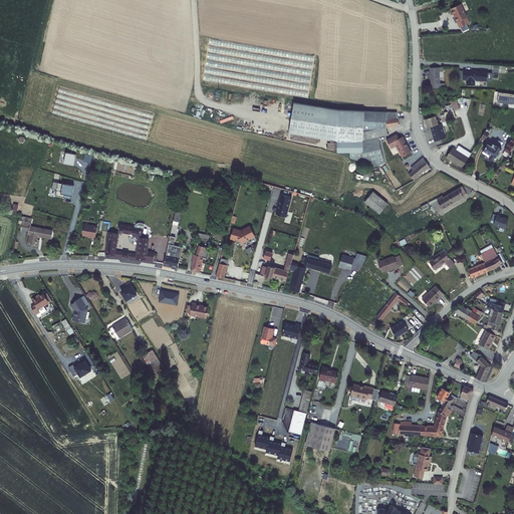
[(450,9),(456,22),(457,22),(459,27),(469,23),(460,4),(450,9)]
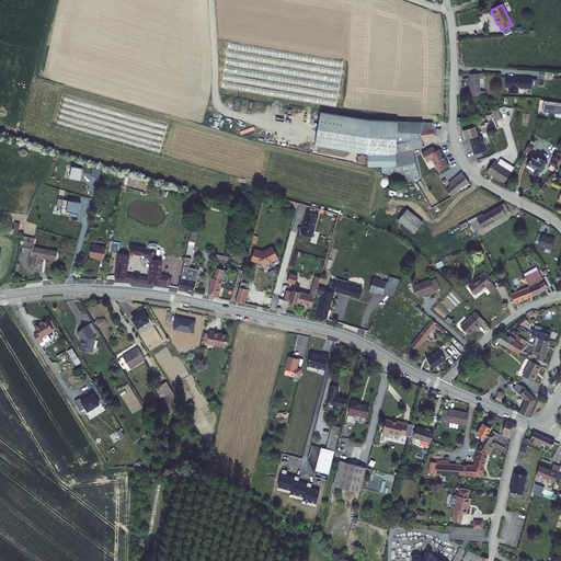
[(485,75),(472,73),(471,94),(485,95),(485,90),(480,89),(481,79),(485,79),(485,75)]
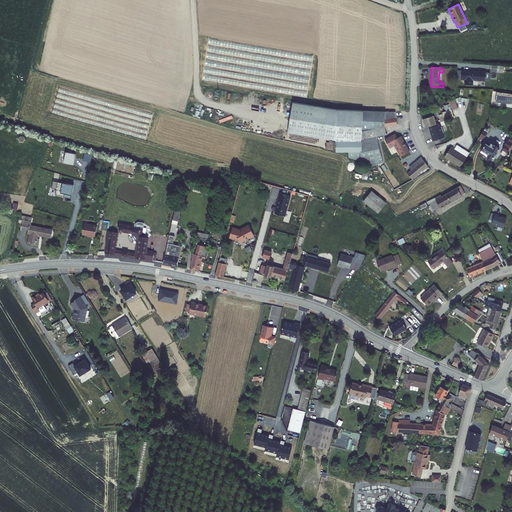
[(488,71),(465,69),(464,78),(468,78),(468,83),(476,84),(476,79),(488,79),(488,71)]
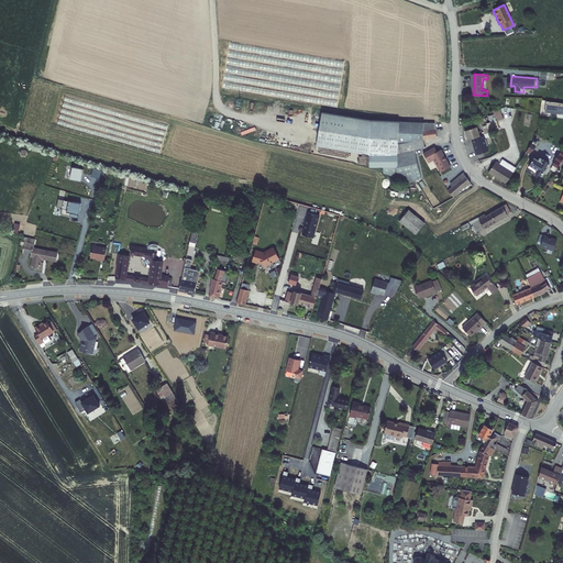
[(562,100),(547,100),(545,112),(562,112),(562,100)]
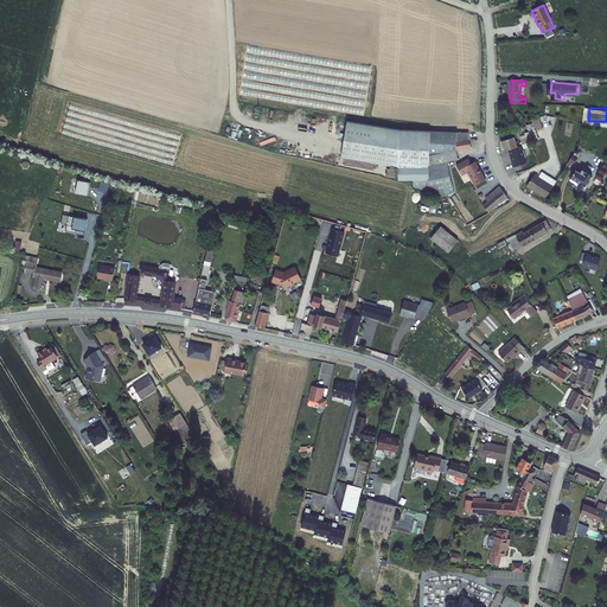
[(534,129),(541,127),(537,116),(530,119),(532,126),(534,129)]
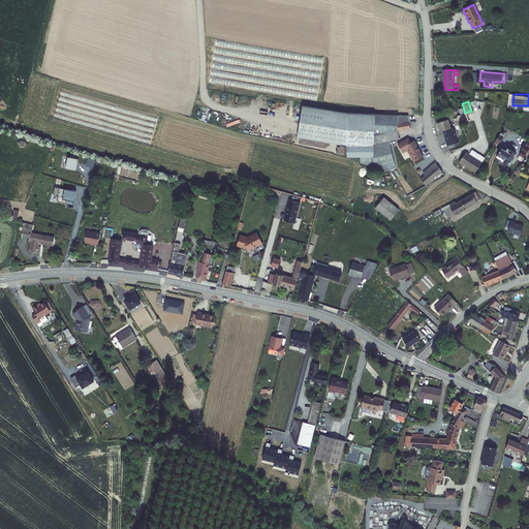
[(409,126),(409,121),(396,122),(396,121),(393,122),(393,123),(383,124),(382,114),(353,114),(304,105),(299,138),(348,146),(348,157),(387,172),(393,168),(387,135),(398,134),(397,126),(409,126)]
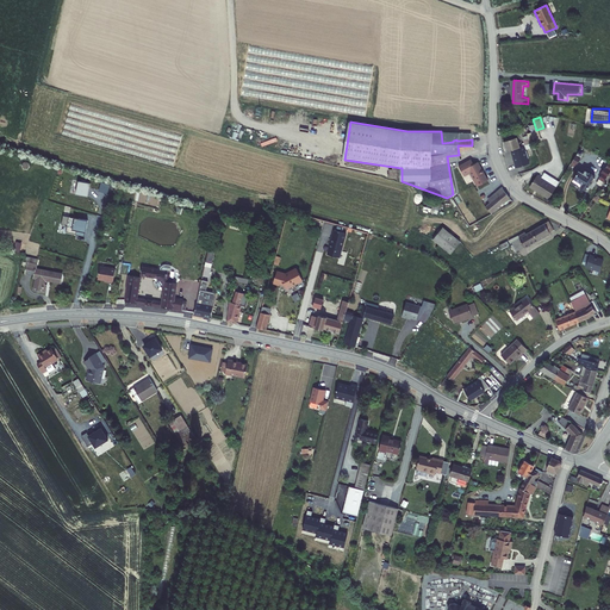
[(536,130),(527,132),(528,139),(529,143),(540,139),(536,130)]
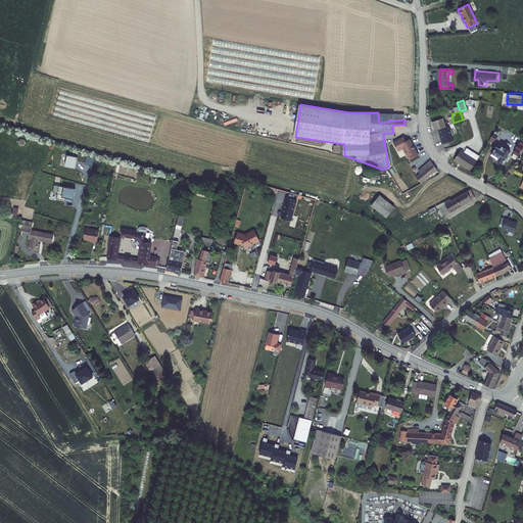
[(391,121),(405,120),(403,113),(378,112),(379,123),(388,122),(388,121),(391,120),(391,121)]
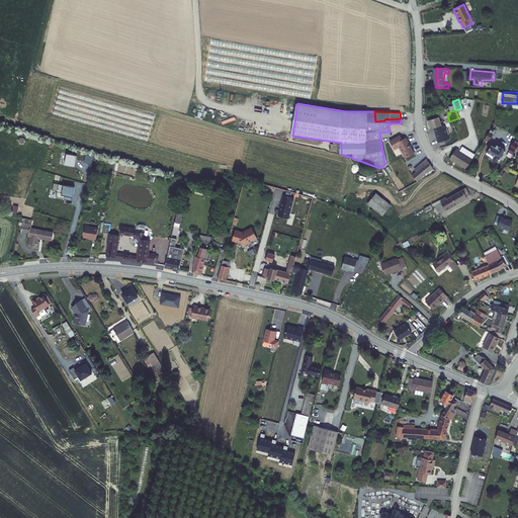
[(426,121),(428,121),(430,127),(433,126),(441,123),(438,115),(426,119),(426,121)]
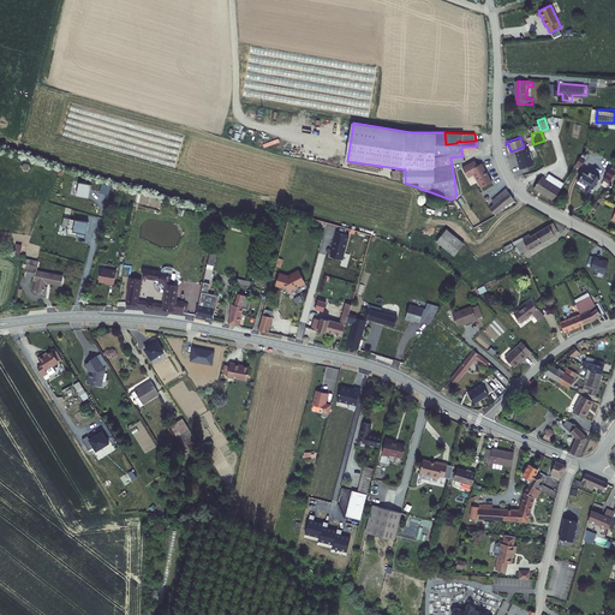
[(529,150),(527,145),(524,147),(514,150),(515,154),(517,154),(518,157),(517,157),(519,168),(532,163),(531,159),(532,159),(530,150),(529,150)]
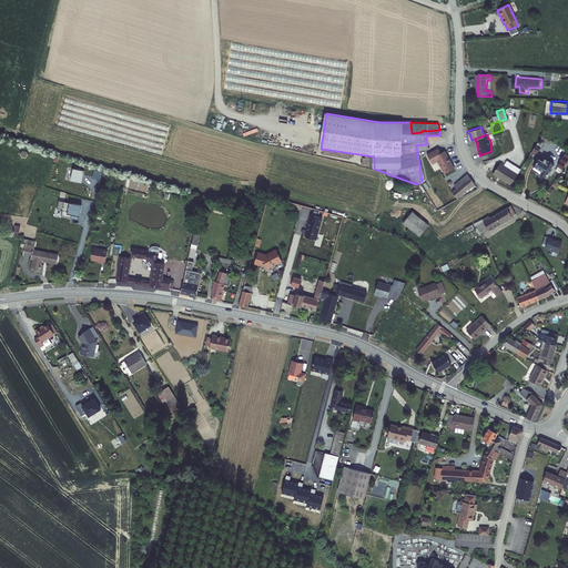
[(540,148),(536,145),(530,154),(534,155),(540,148)]
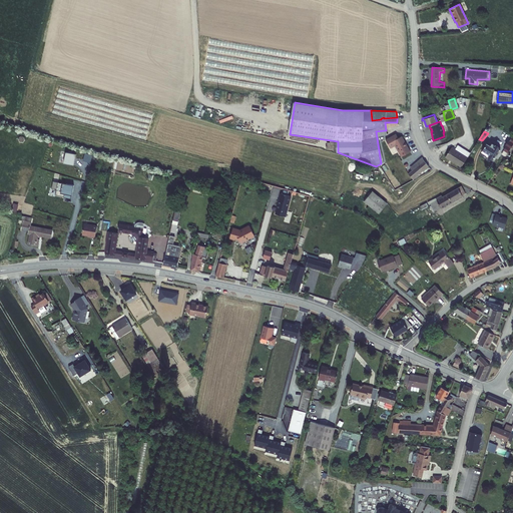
[(506,143),(507,144),(502,152),(504,154),(507,148),(510,150),(512,143),(512,131),(509,140),(508,139),(506,143)]
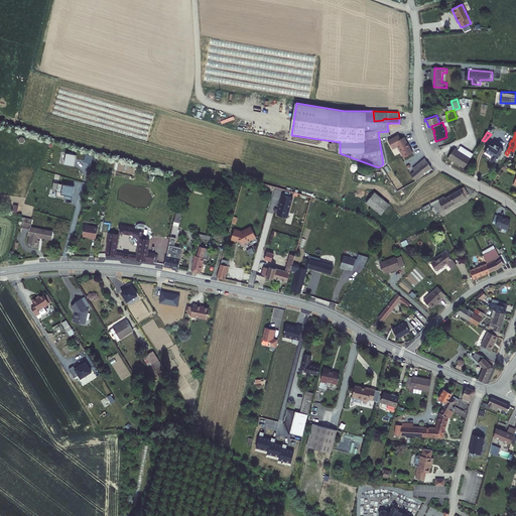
[(398,134),(387,139),(392,148),(397,145),(403,156),(412,152),(404,137),(400,138),(398,134)]
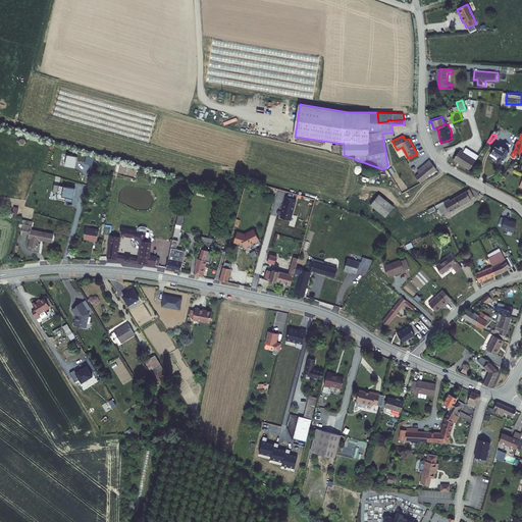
[(461,148),(454,158),(470,169),(476,159),(472,156),(475,152),(475,151),(473,150),(473,151),(467,147),(464,151),(461,148)]
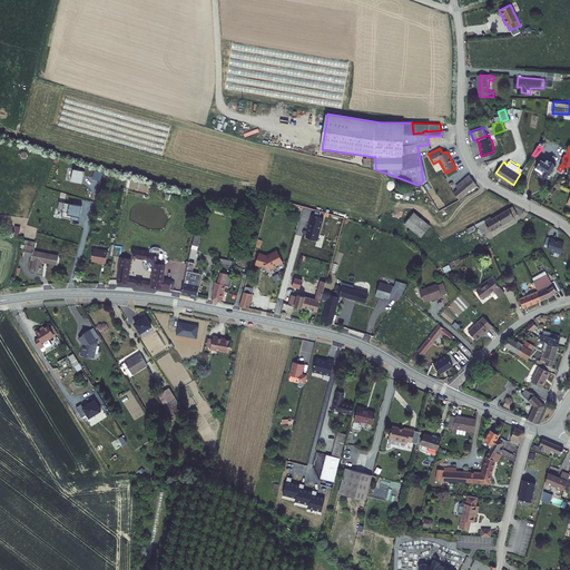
[(546,163),(541,160),(538,166),(546,172),(543,174),(542,173),(541,175),(544,176),(546,175),(549,177),(551,173),(552,173),(556,168),(554,168),(556,165),(552,161),(551,163),(547,160),(546,163)]
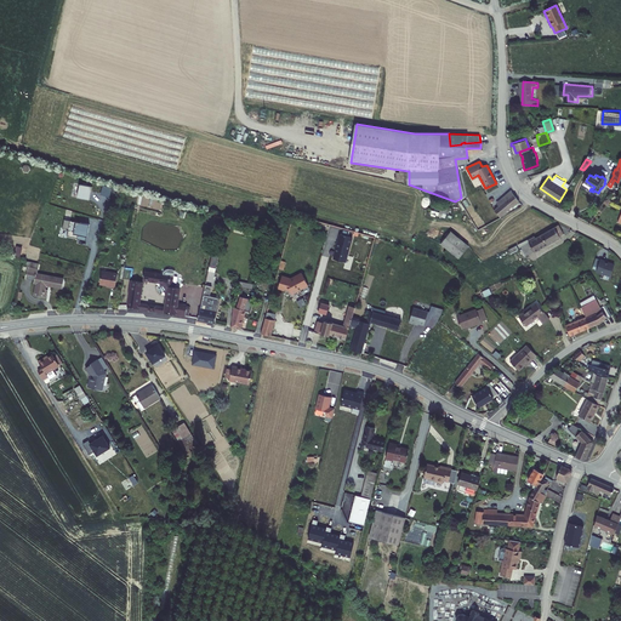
[(90,197),(92,183),(80,181),(78,194),(90,197)]
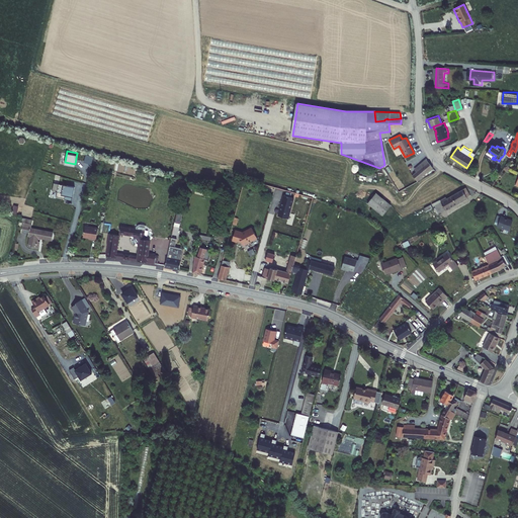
[(89,160),(96,162),(99,154),(91,152),(89,160)]
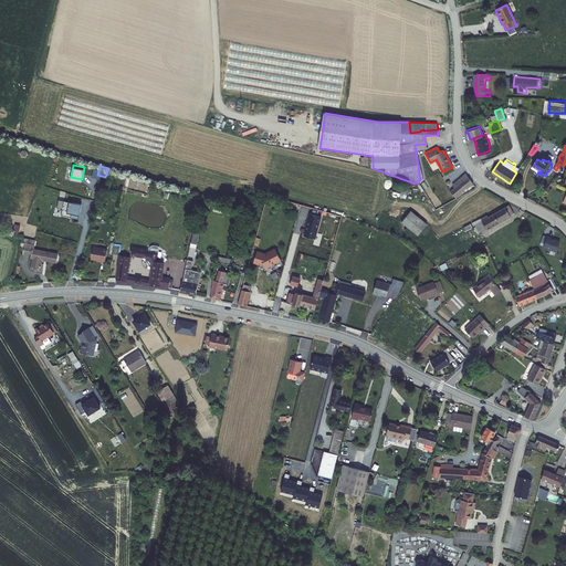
[(457,186),(450,190),(454,197),(472,182),(465,174),(453,182),(457,186)]
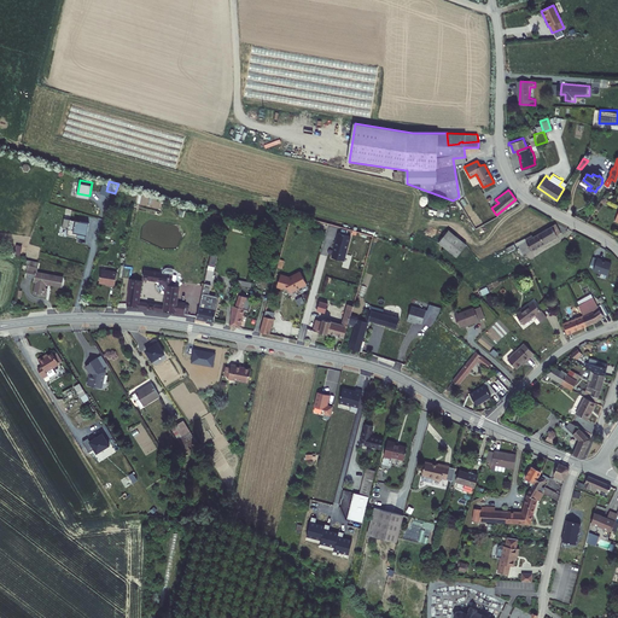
[(92,221),(66,216),(65,225),(70,226),(69,233),(80,235),(81,232),(89,233),(92,221)]
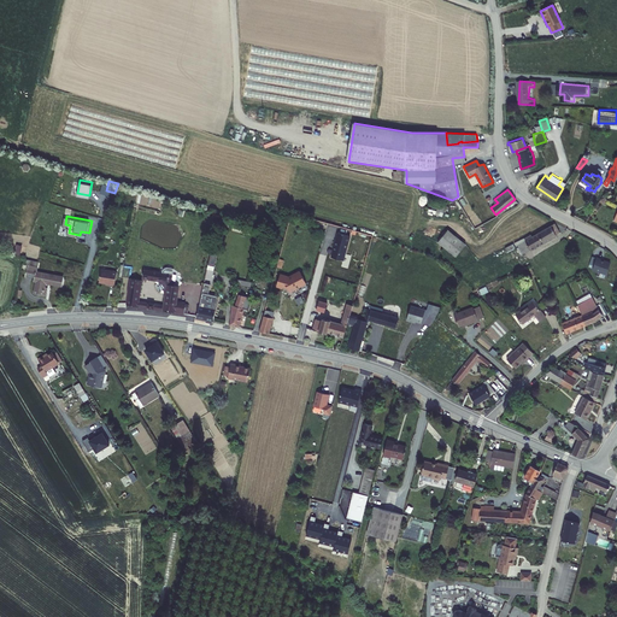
[(560,231),(556,223),(539,233),(545,242),(557,235),(556,233),(560,231)]
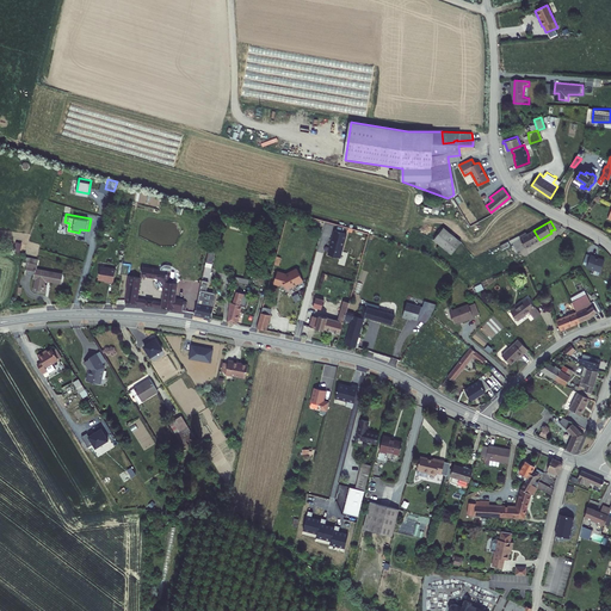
[(446,226),(434,236),(451,253),(462,242),(446,226)]
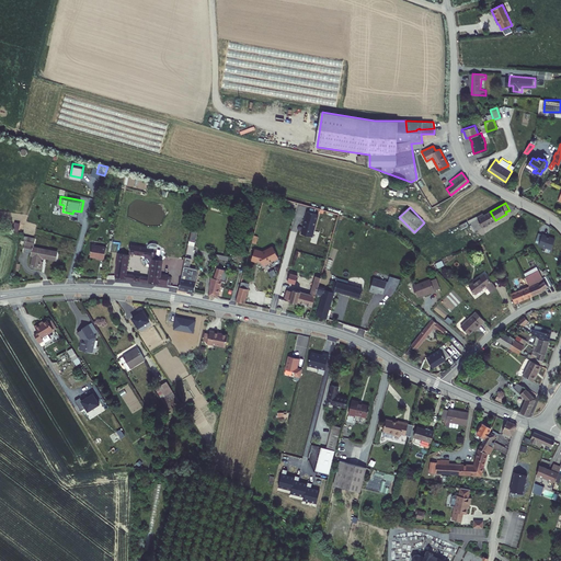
[(311,236),(317,214),(306,210),(302,222),(304,224),(302,227),(301,227),(300,233),(311,236)]
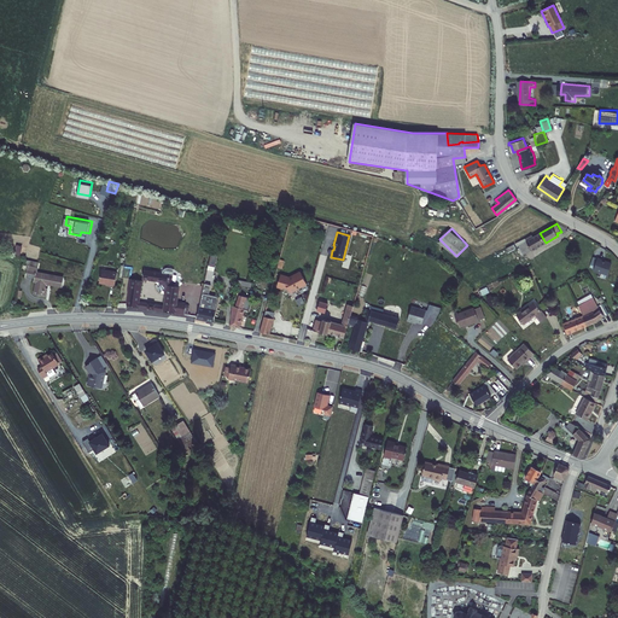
[(546,243),(540,233),(534,237),(526,242),(530,246),(528,248),(530,251),(531,250),(532,250),(546,243)]
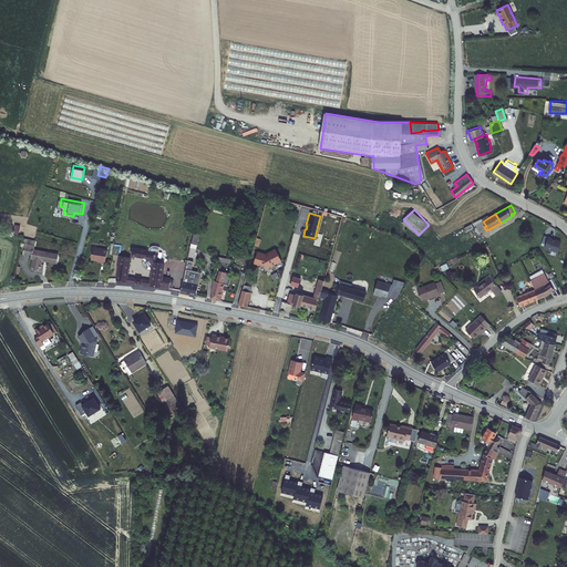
[(192,247),(197,248),(200,235),(194,233),(192,247)]
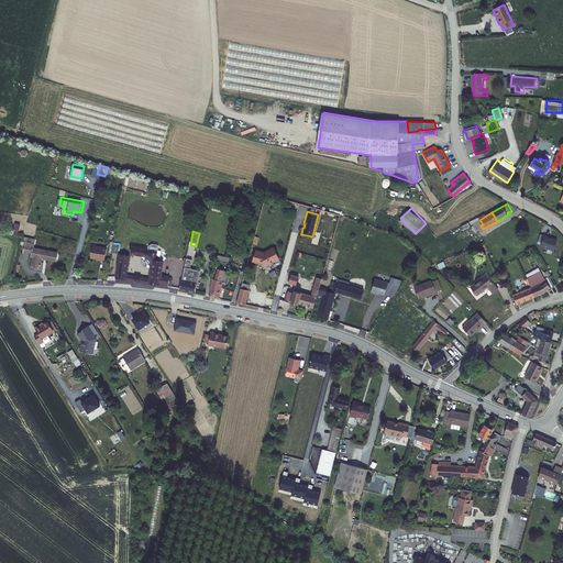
[(26,249),(35,252),(32,265),(39,267),(41,261),(41,257),(57,262),(58,253),(37,247),(39,239),(26,235),(25,239),(29,240),(26,249)]
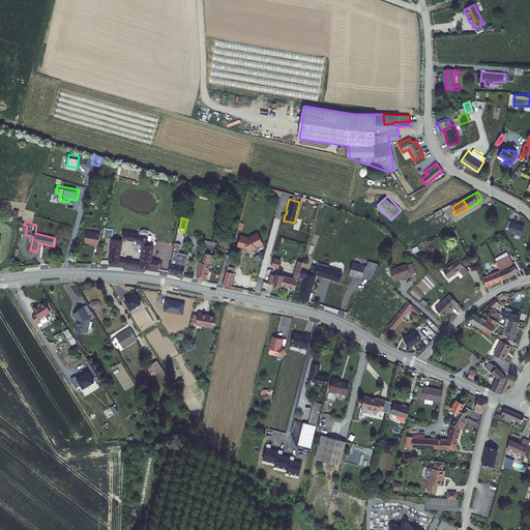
[(518,226),(513,223),(508,232),(520,239),(525,230),(518,226)]
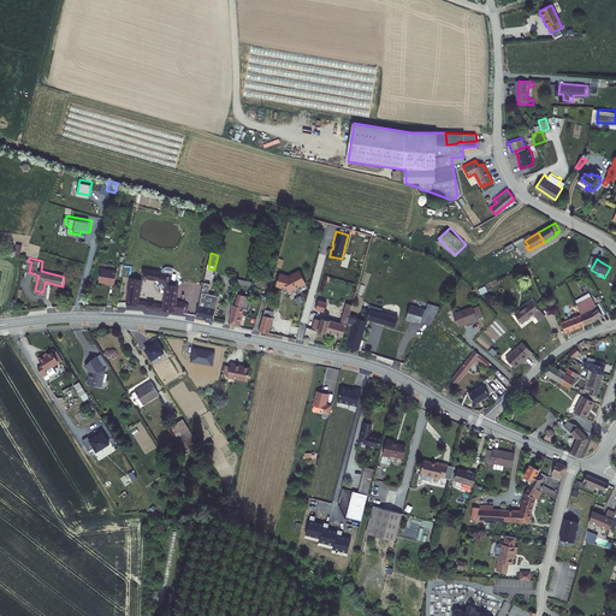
[(117,270),(102,267),(100,280),(107,282),(107,283),(114,284),(117,270)]
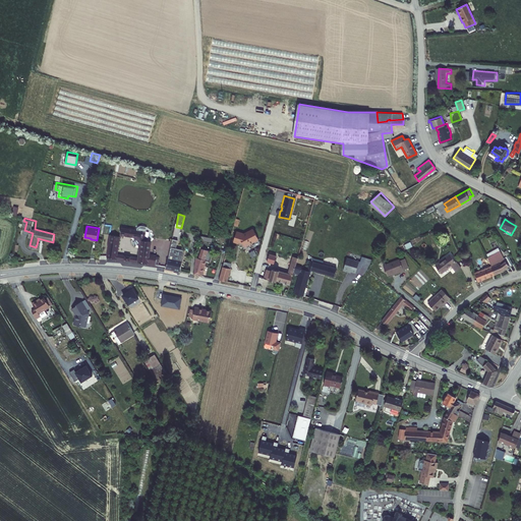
[(122,236),(111,234),(108,255),(142,263),(161,264),(162,256),(151,254),(153,243),(149,242),(149,240),(148,238),(143,237),(145,231),(139,230),(123,227),(122,234),(137,237),(136,240),(139,244),(142,244),(140,256),(119,252),(122,236)]
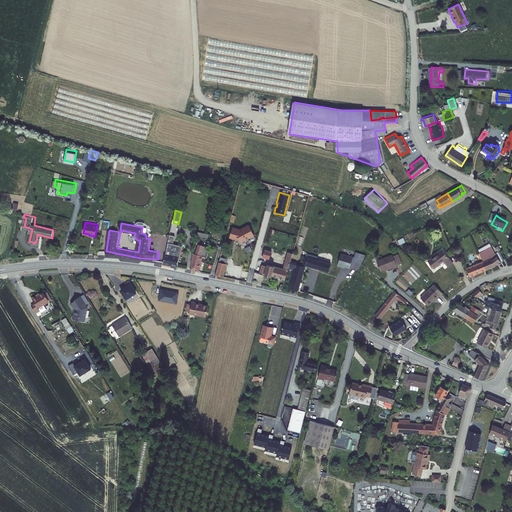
[(240,244),(254,237),(249,227),(240,231),(233,229),(229,238),(234,240),(235,239),(238,240),(240,244)]
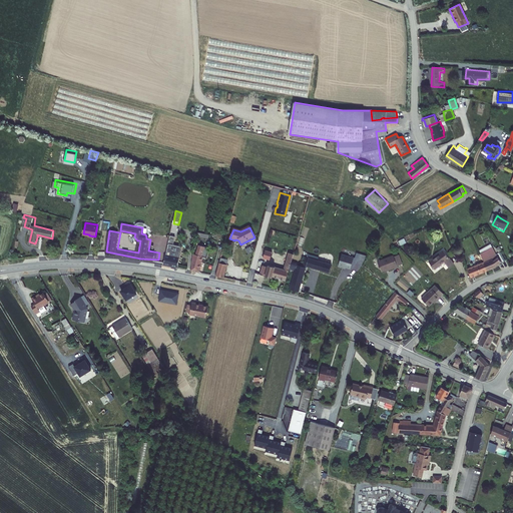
[(175,235),(170,234),(163,264),(177,267),(182,245),(174,243),(175,235)]
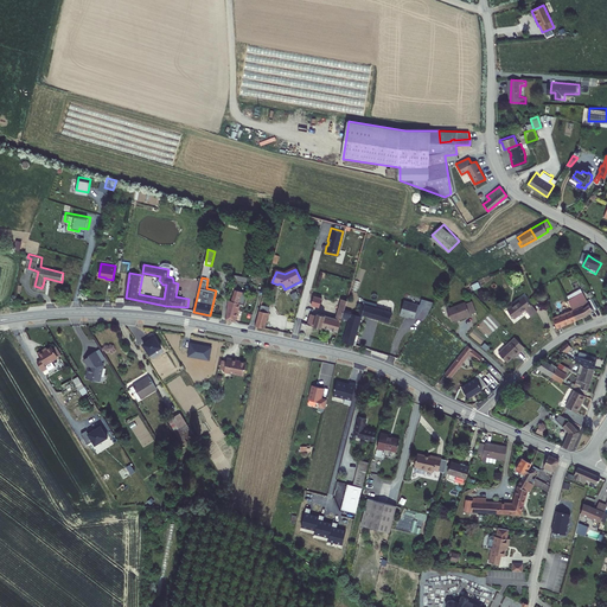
[(230,299),(228,299),(225,319),(235,321),(238,302),(243,304),(246,295),(237,293),(238,291),(235,289),(234,292),(232,292),(230,299)]
